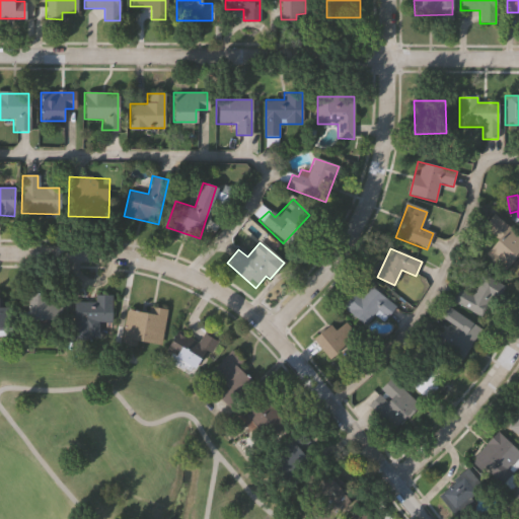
[(479,315),(452,303),(458,289),(471,295),(479,278),(494,284),(479,315)]
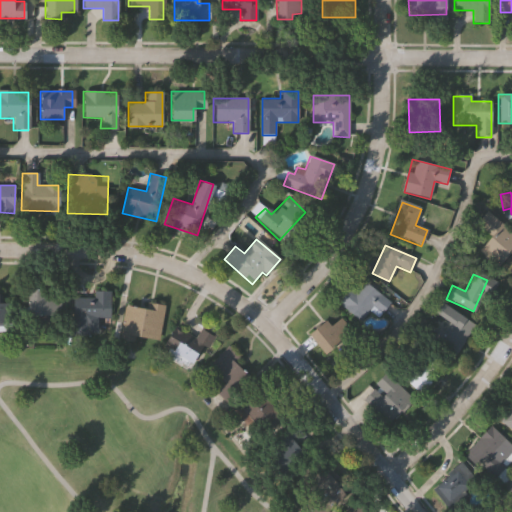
[(340,303),(358,279),(389,302),(377,319),(367,311),(361,319),(340,303)]
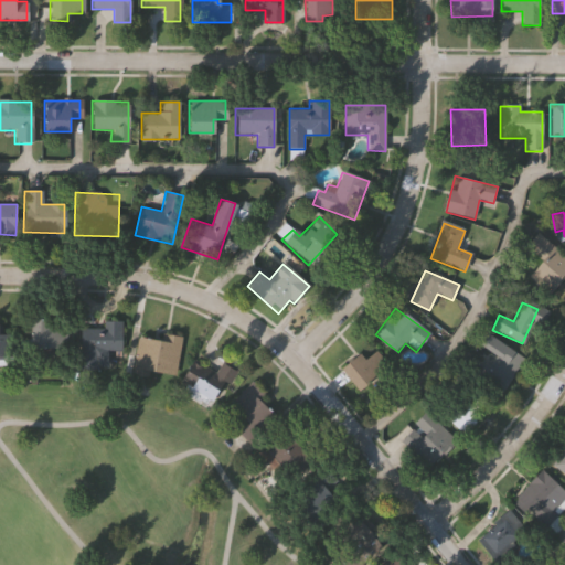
[(65,326),(65,350),(30,350),(30,318),(51,318),(51,326),(65,326)]
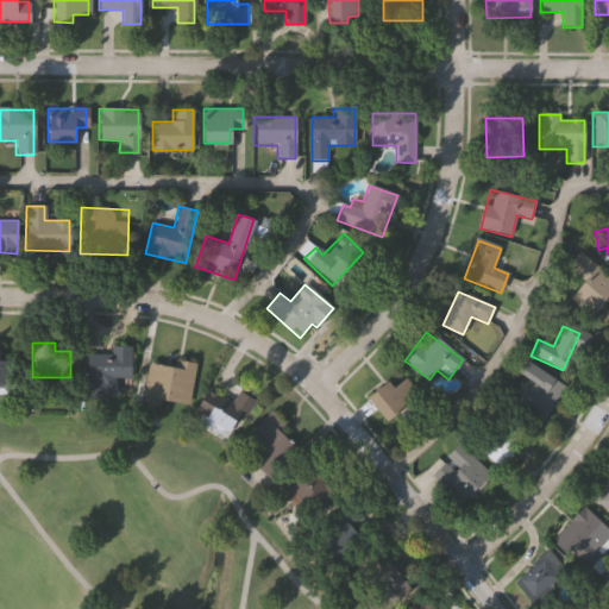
[(131,346),(130,378),(117,378),(117,395),(85,395),(86,353),(108,355),(110,346),(131,346)]
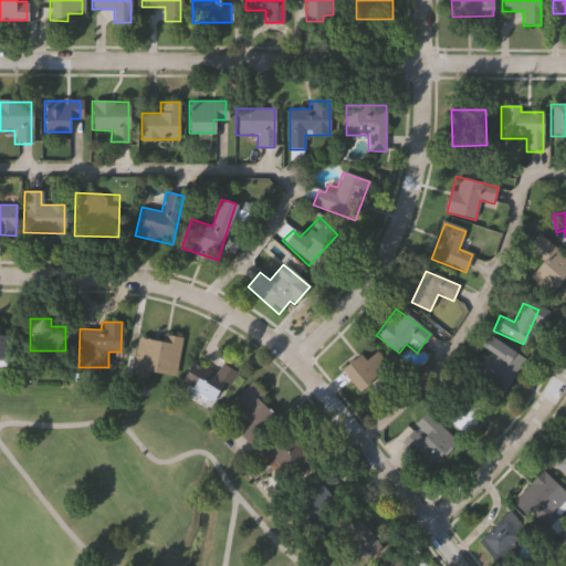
[(0,334),(8,334),(9,359),(0,359),(0,334)]
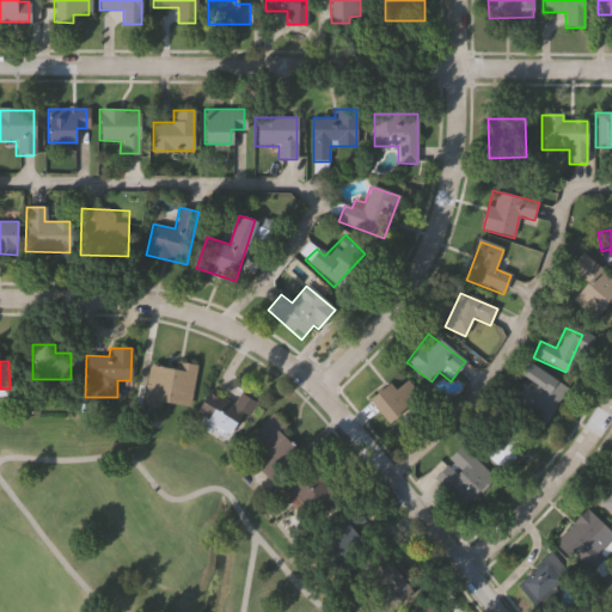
[(567,390),(542,427),(519,412),(537,385),(518,373),(525,361),(567,390)]
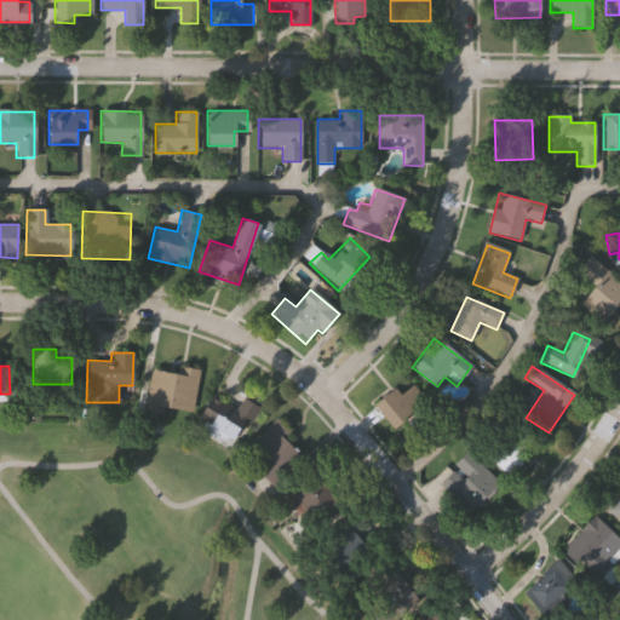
[(155,368),(197,375),(191,413),(165,408),(164,415),(147,413),(155,368)]
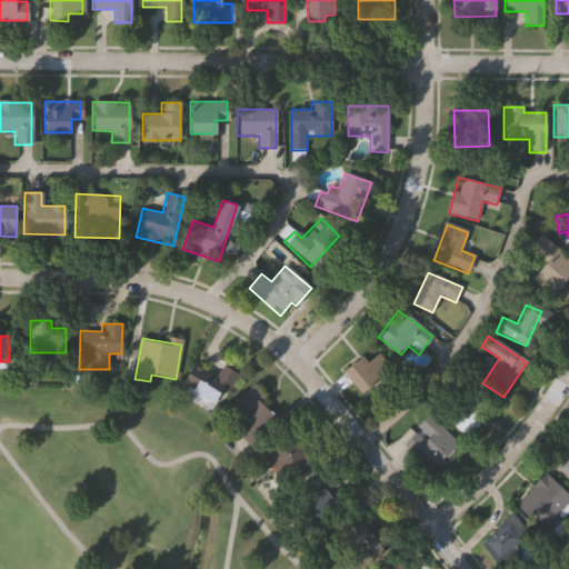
[(179,385),(193,362),(216,376),(221,366),(235,375),(213,408),(179,385)]
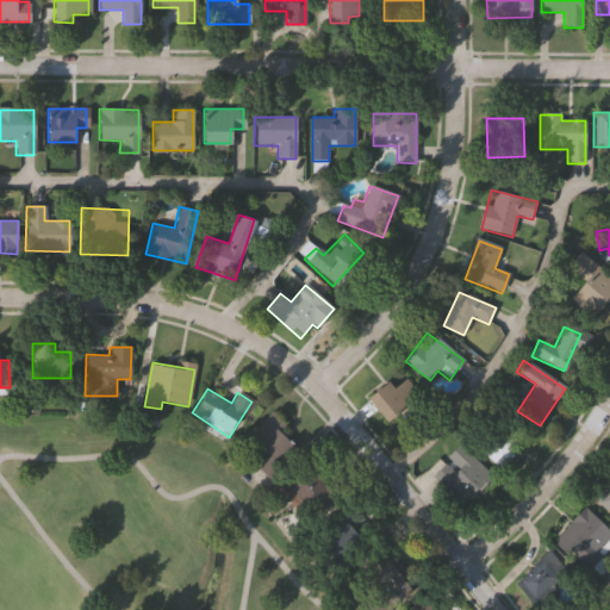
[(534,437),(498,471),(471,442),(506,409),(534,437)]
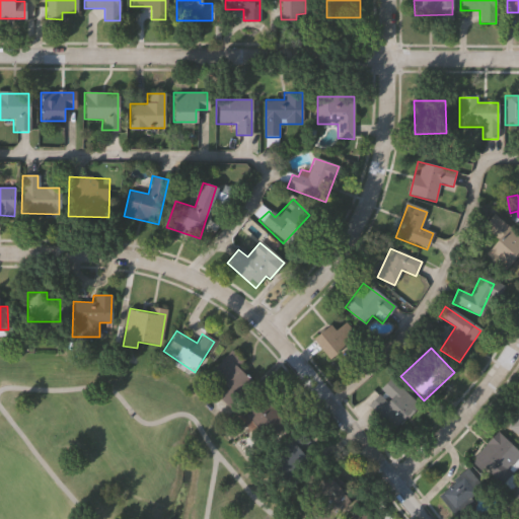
[(229,408),(202,381),(230,351),(242,362),(235,368),(252,384),(229,408)]
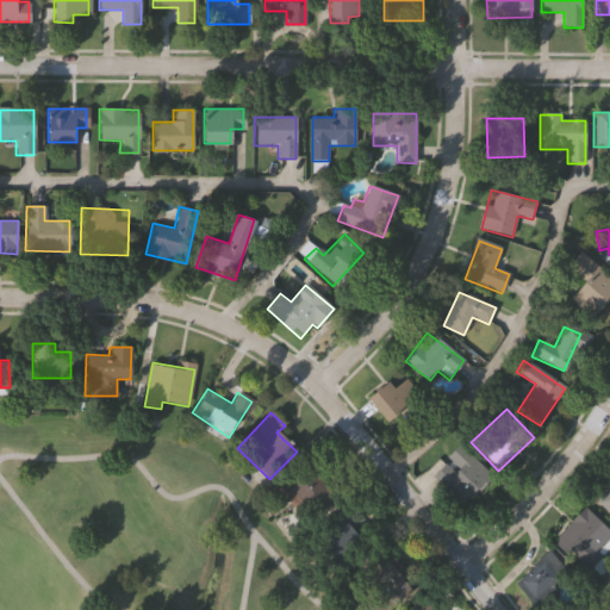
[(443,483),(470,456),(490,475),(462,502),(443,483)]
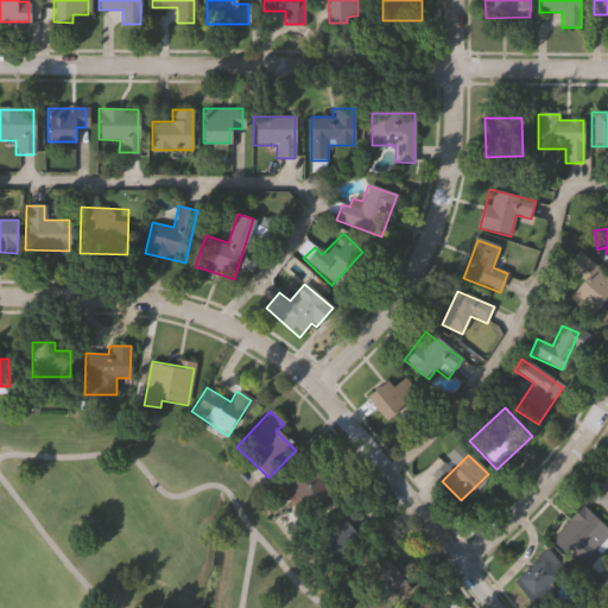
[(333,496),(310,513),(283,479),(305,462),(312,456),(325,472),(318,477),(333,496)]
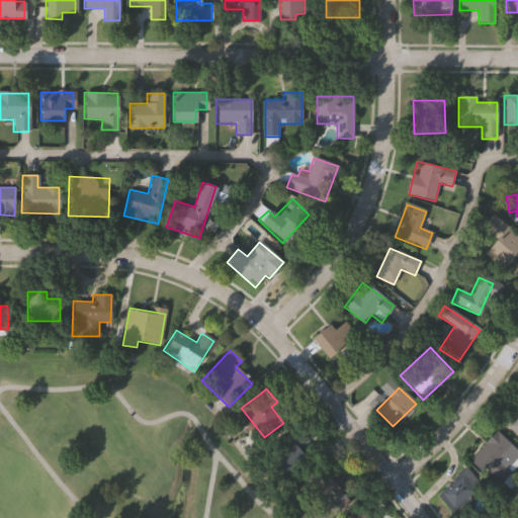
[(517,437),(503,425),(517,406),(517,437)]
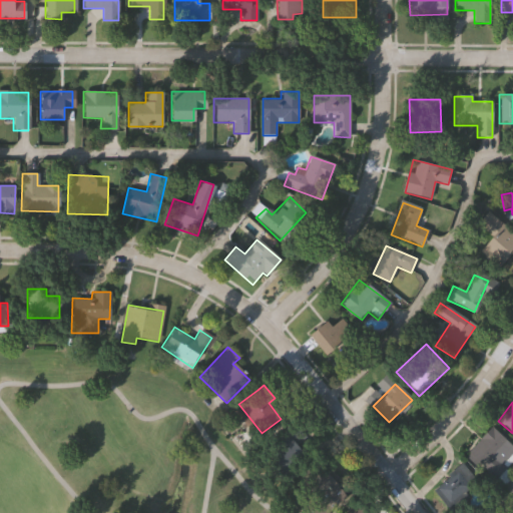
[(297,435),(290,441),(302,456),(283,470),(265,447),(291,427),(297,435)]
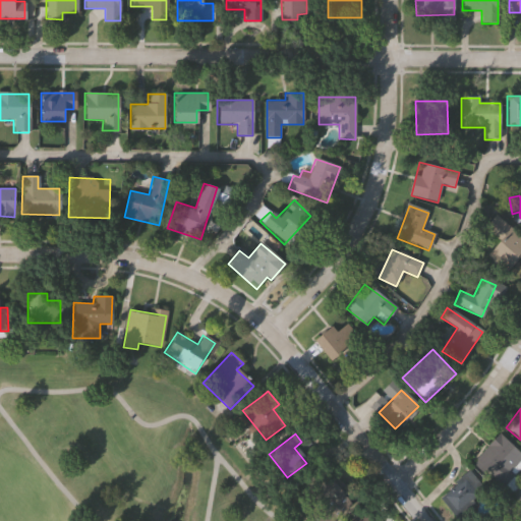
[(471,463),(498,435),(520,455),(520,465),(518,463),(509,473),(520,482),(508,496),(471,463)]
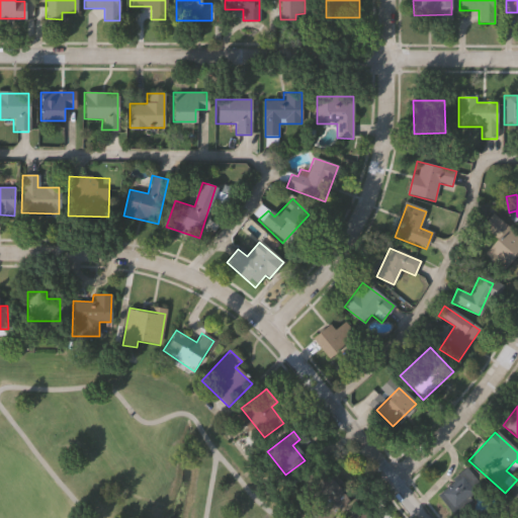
[(488,489),(458,517),(456,517),(437,498),(466,468),(488,489)]
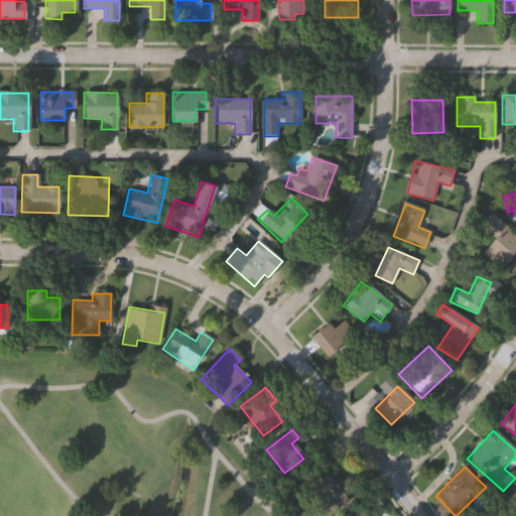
[(346,497),(328,513),(331,515),(303,515),(300,511),(316,499),(304,484),(324,469),(346,497)]
